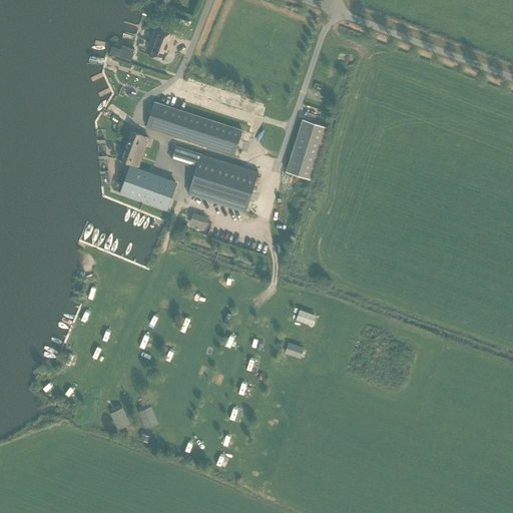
[(173,35),(159,29),(149,55),(164,60),(173,35)]
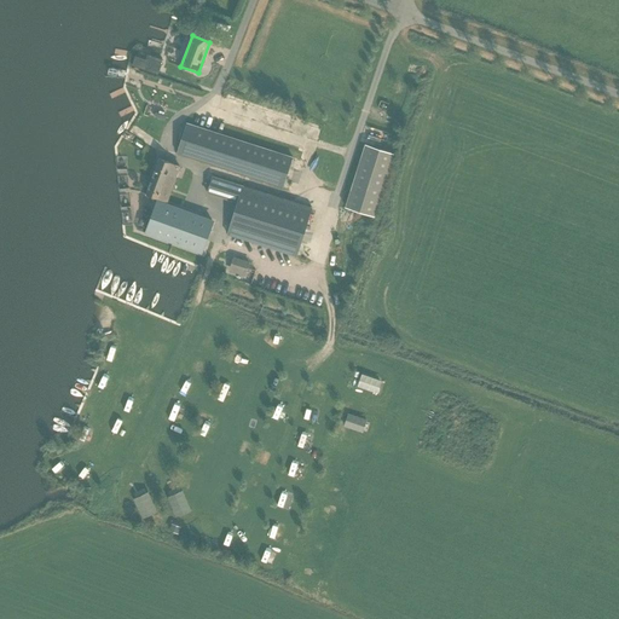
[(293,157),(186,123),(177,154),(283,187),(293,157)]
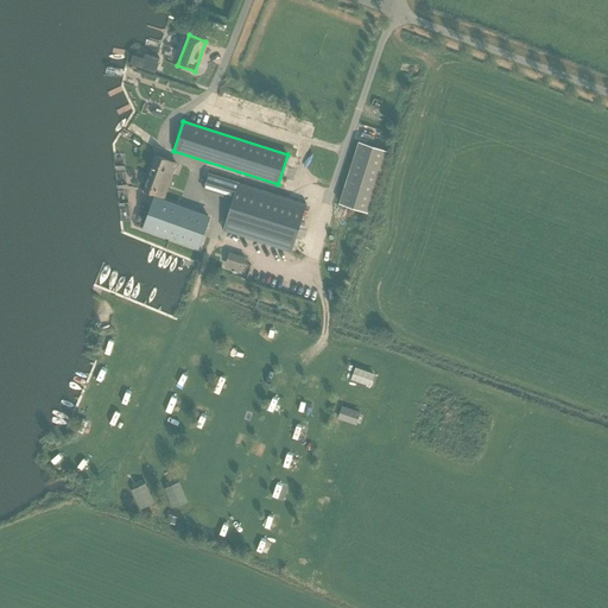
[(368,213),(387,151),(359,141),(340,203),(368,213)]
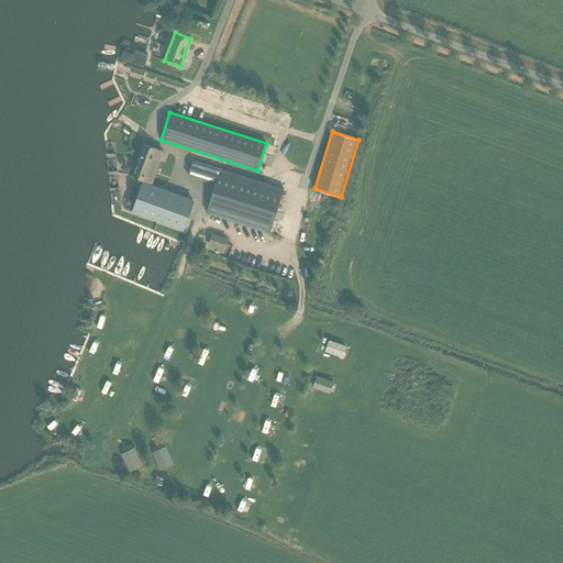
[(145,144),(133,177),(143,180),(144,180),(152,184),(164,152),(157,150),(158,150),(155,148),(145,144)]
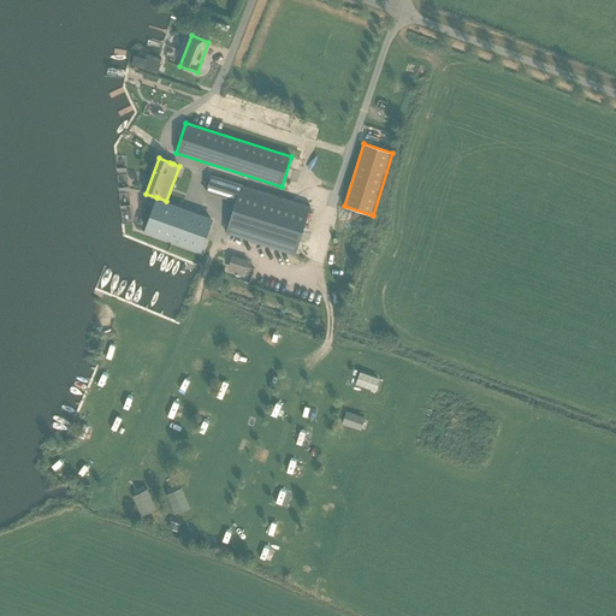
[(295,255),(311,207),(212,176),(207,193),(236,201),(226,234),(295,255)]
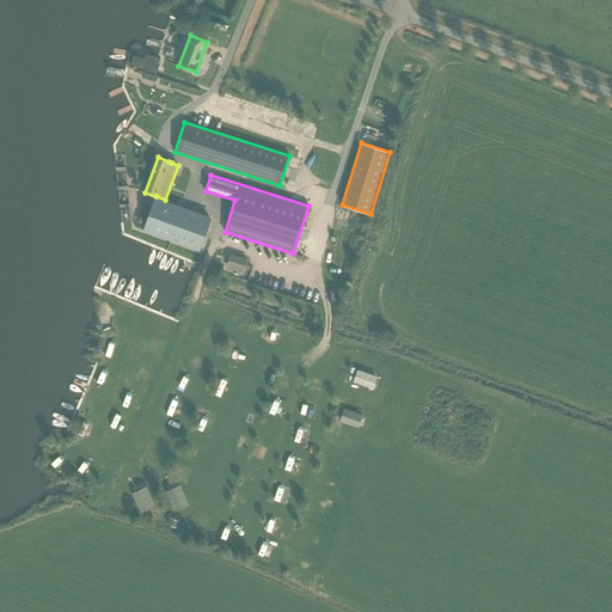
[(208,220),(154,201),(145,227),(199,248),(208,220)]
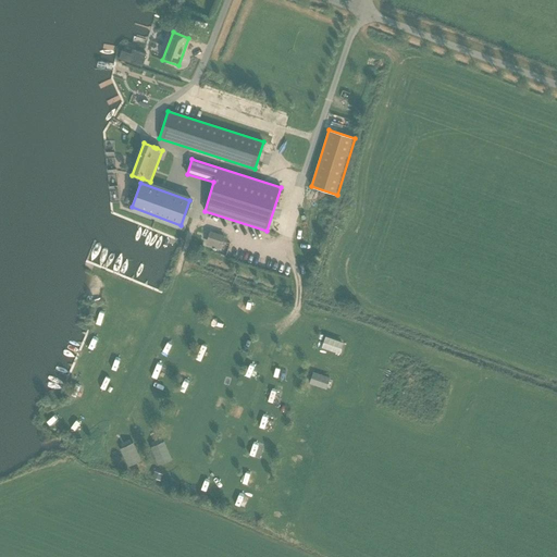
[(321,225),(323,219),(307,211),(305,218),(321,225)]
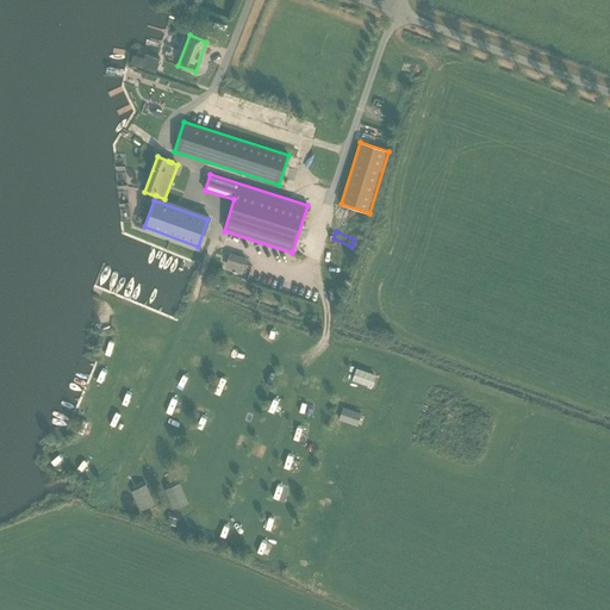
[(225,267),(242,273),(247,259),(230,253),(225,267)]
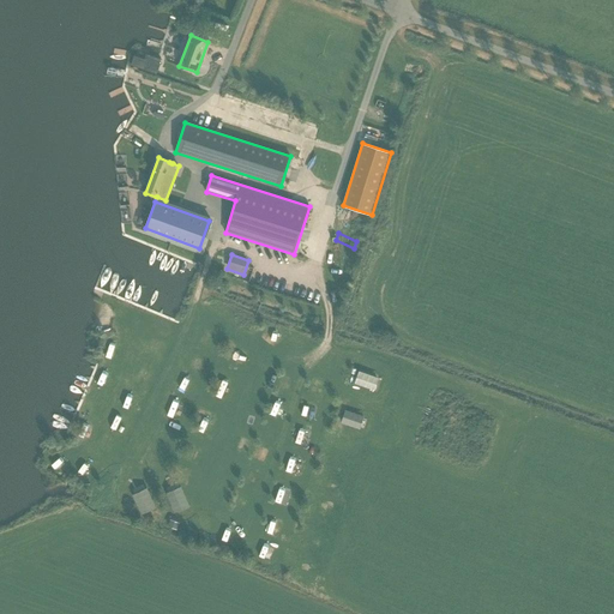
[(235,319),(256,327),(259,319),(239,311),(235,319)]
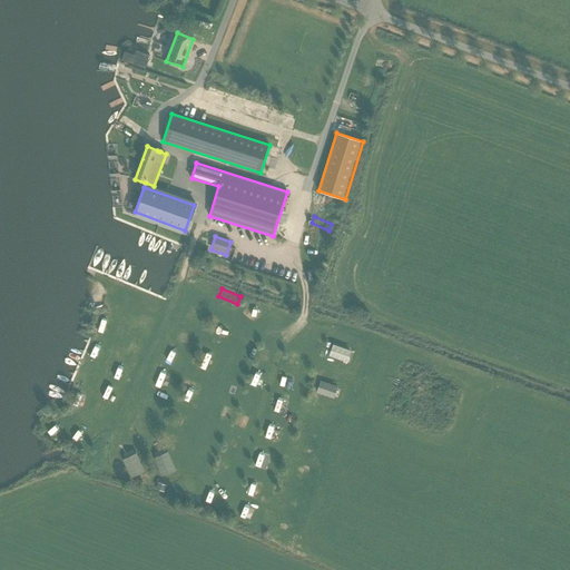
[(206,354),(199,367),(205,371),(212,356),(206,354)]
